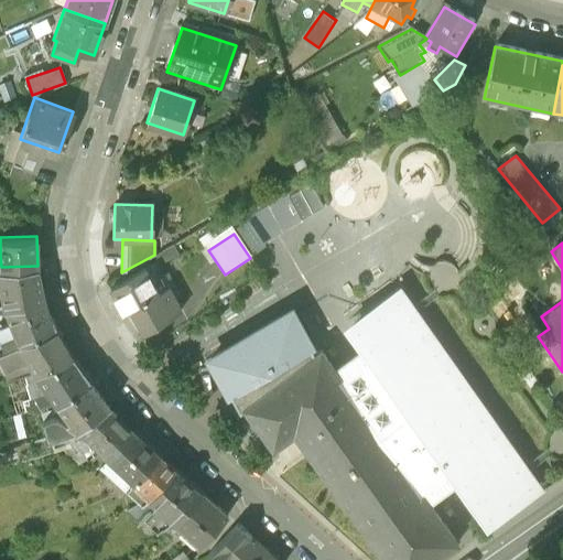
[(160,278),(158,267),(154,261),(143,267),(142,266),(109,284),(123,310),(131,307),(144,331),(180,311),(160,278)]
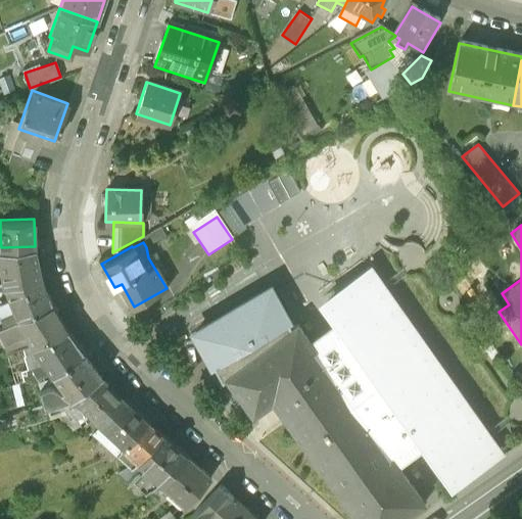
[(41,275),(35,246),(1,247),(0,247),(0,258),(4,282),(41,275)]
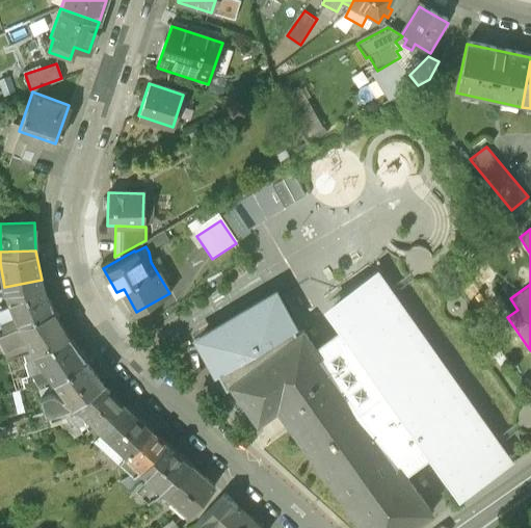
[(344,335),(432,462),(461,503),(514,466),(380,275),(327,312),(344,335)]
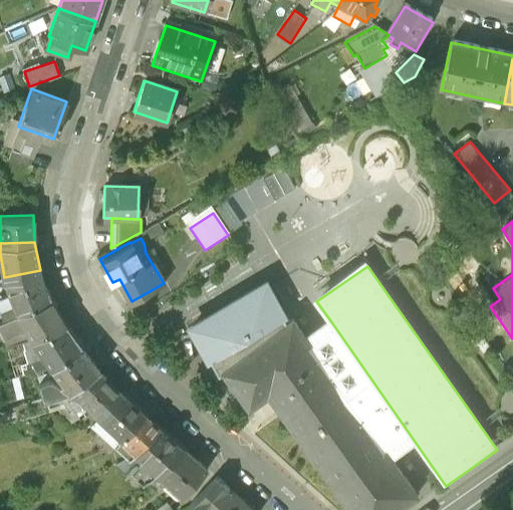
[(40,270),(4,277),(13,300),(17,311),(51,297),(40,270)]
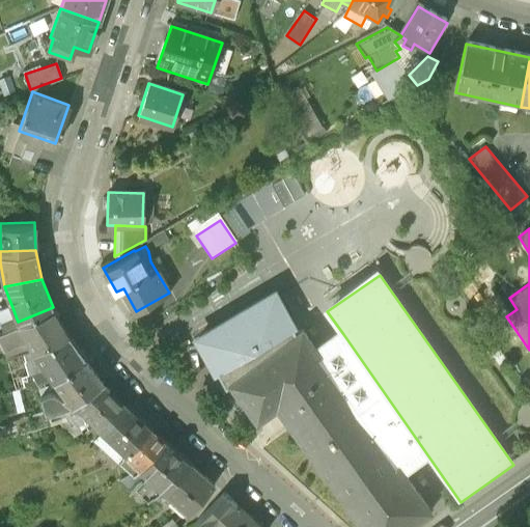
[(276,407),(362,526),(410,526),(430,512),(398,469),(316,354),(301,333),(297,336),(273,296),(197,339),(225,389),(230,385),(257,420),(276,407)]
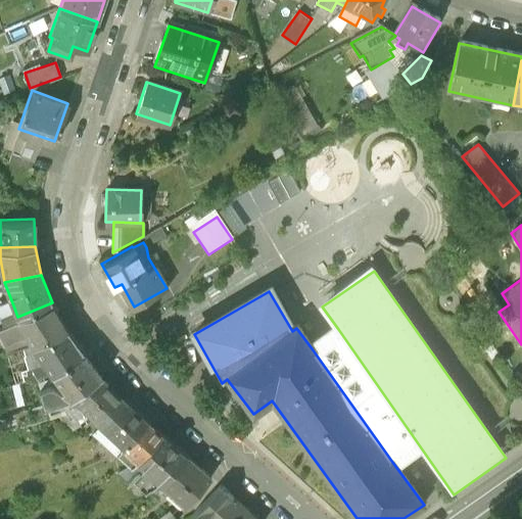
[(17,317),(0,323),(0,333),(3,340),(26,331),(33,342),(66,326),(52,302),(17,317)]
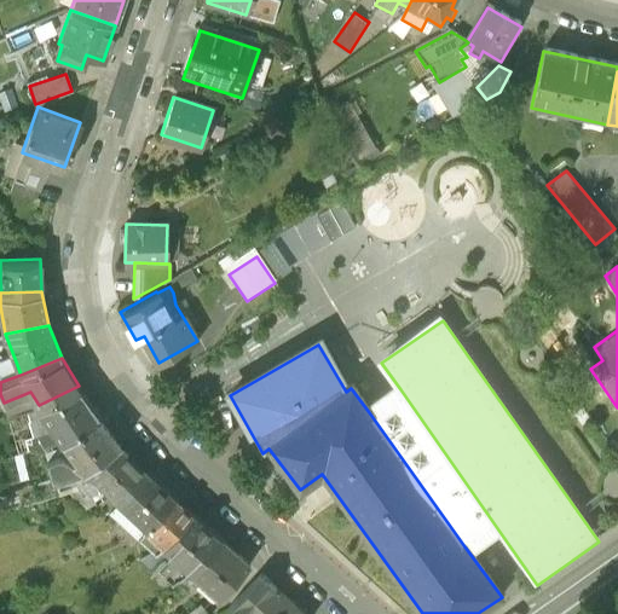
[(0,382),(21,375),(16,361),(0,368),(0,370),(1,374),(0,375),(0,382)]
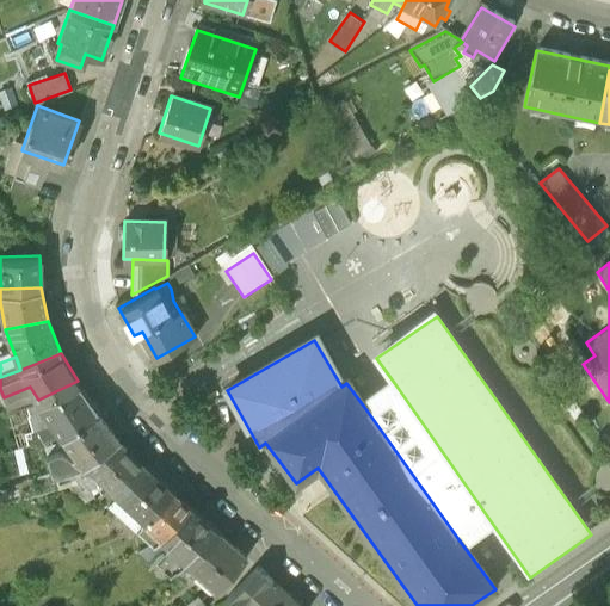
[(78,381),(38,400),(53,422),(62,433),(97,408),(78,381)]
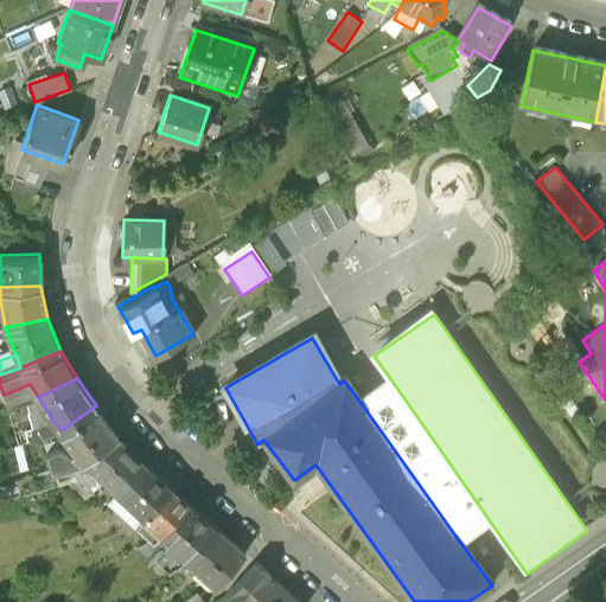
[(362,404),(455,536),(458,532),(466,544),(493,526),(393,382),(362,404)]
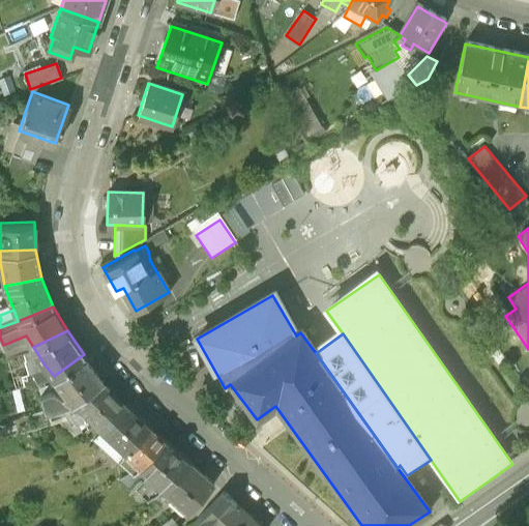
[(64,390),(61,392),(52,388),(34,393),(36,400),(41,399),(43,407),(64,401),(70,400),(74,398),(101,378),(84,354),(54,376),(64,390)]
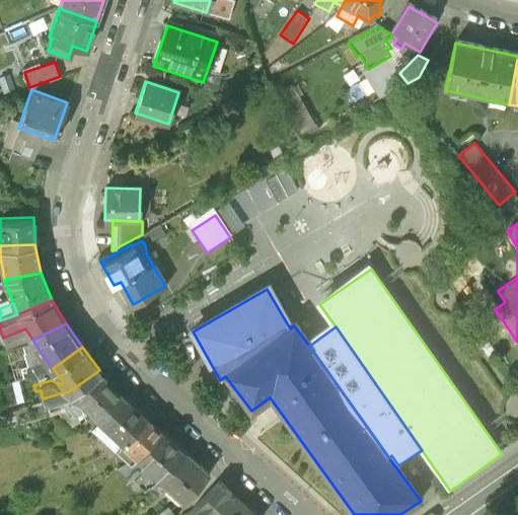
[(34,372),(53,368),(45,359),(25,364),(28,370),(32,367),(34,372)]
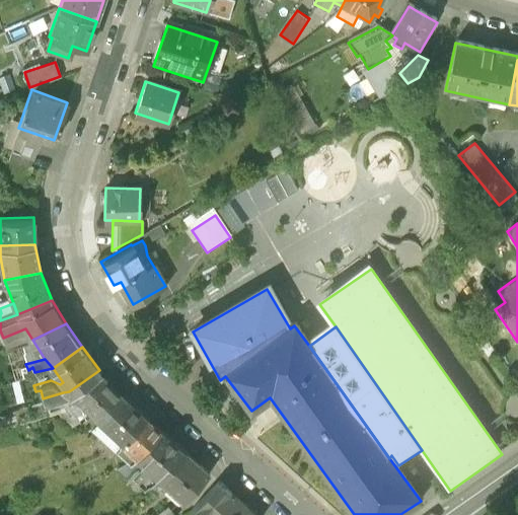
[(99,370),(72,389),(78,396),(98,418),(126,396),(99,370)]
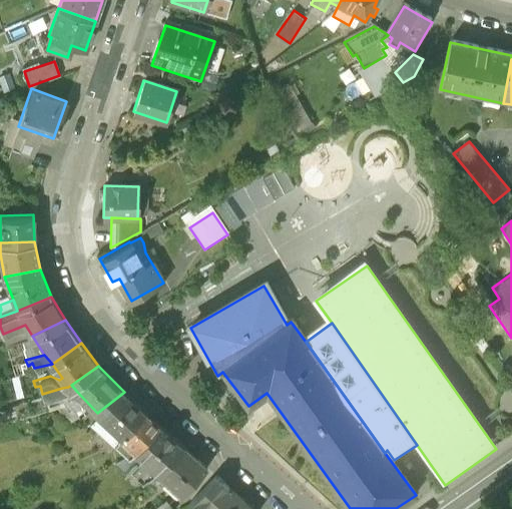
[(69,398),(77,392),(71,385),(68,387),(62,388),(69,398)]
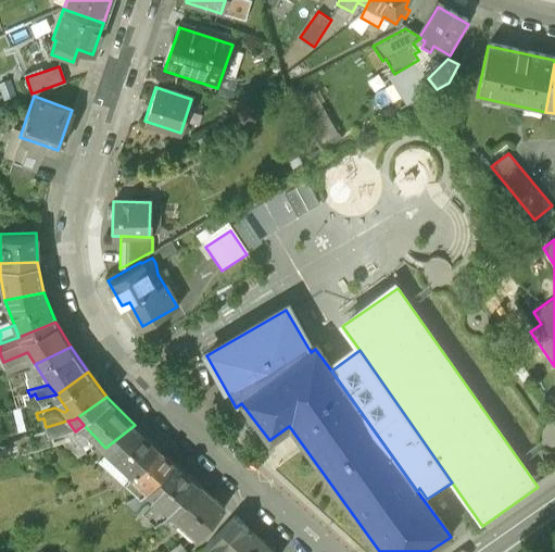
[(135,425),(105,448),(113,455),(130,472),(156,446),(135,425)]
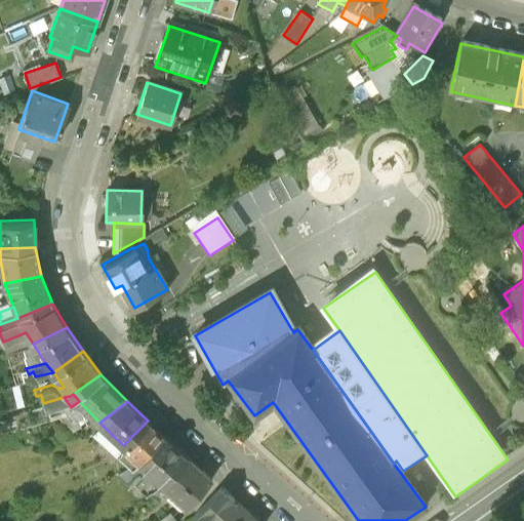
[(148,421),(123,445),(122,447),(126,450),(152,424),(148,421)]
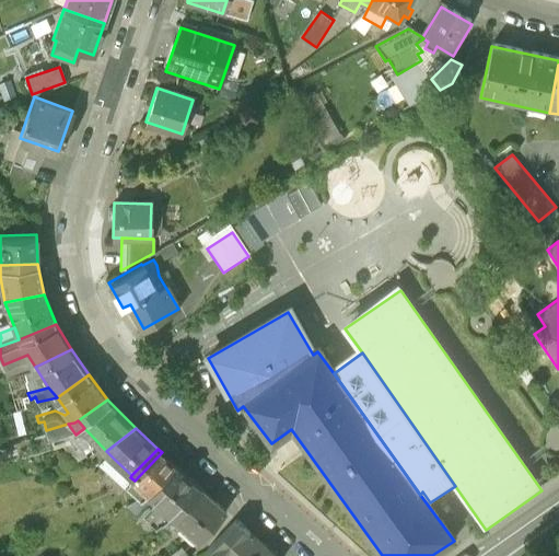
[(114,459),(106,451),(97,460),(105,467),(114,459)]
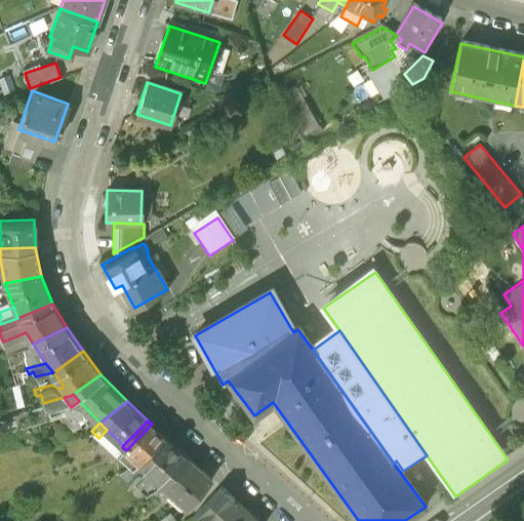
[(152,424),(126,450),(138,462),(163,435),(152,424)]
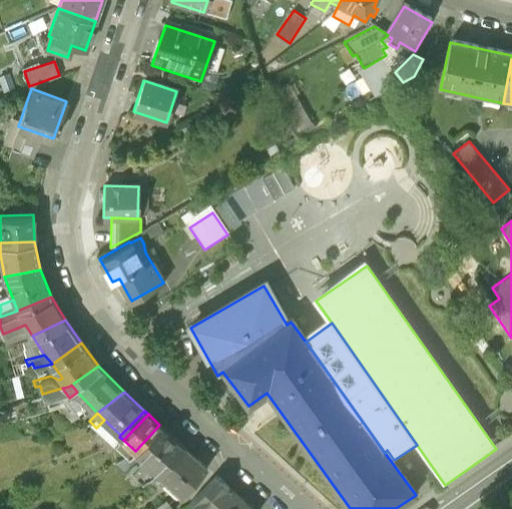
[(182,446),(159,425),(135,451),(158,472),(182,446)]
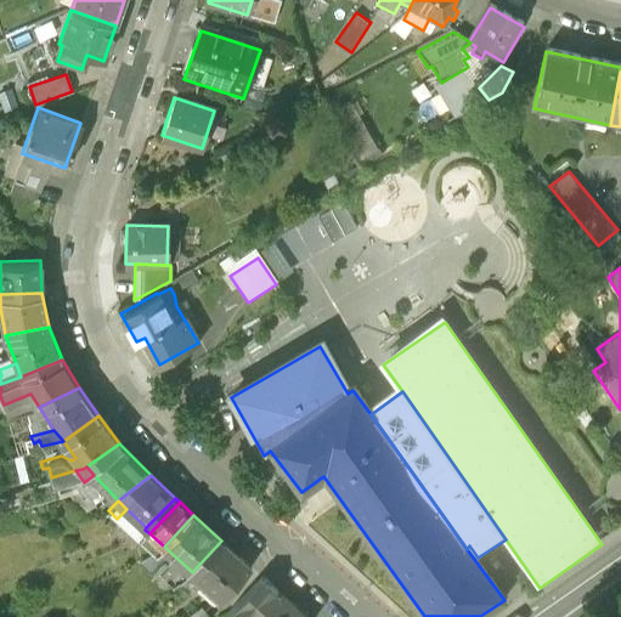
[(221,541),(192,572),(220,599),(250,567),(221,541)]
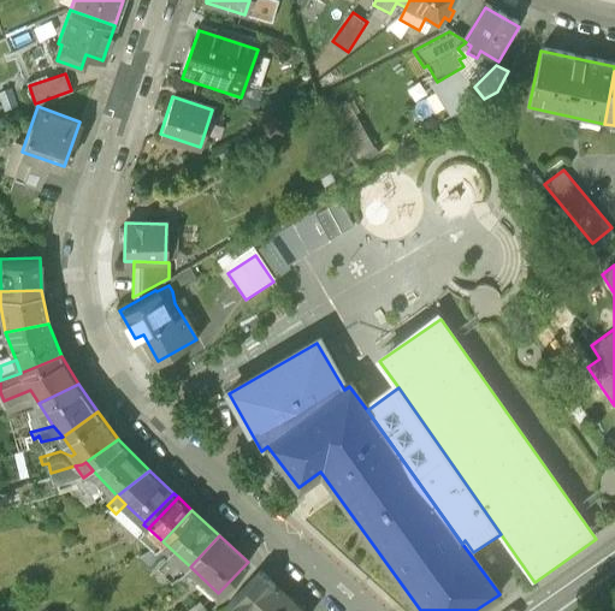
[(238,610),(241,607),(243,610),(302,610),(259,571),(230,603),(238,610)]
